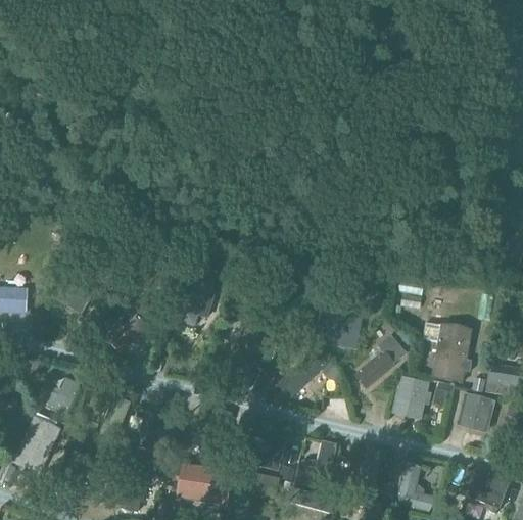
[(502,270),(522,284),(522,250),(517,247),(502,270)]
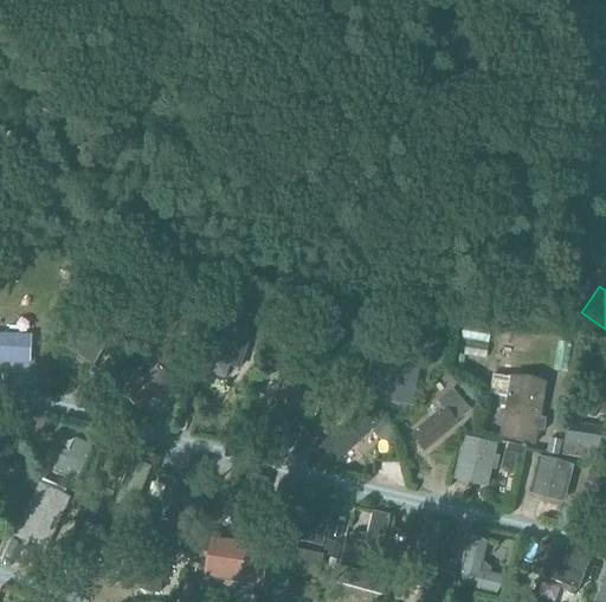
[(66,344),(95,362),(110,337),(81,319),(66,344)]
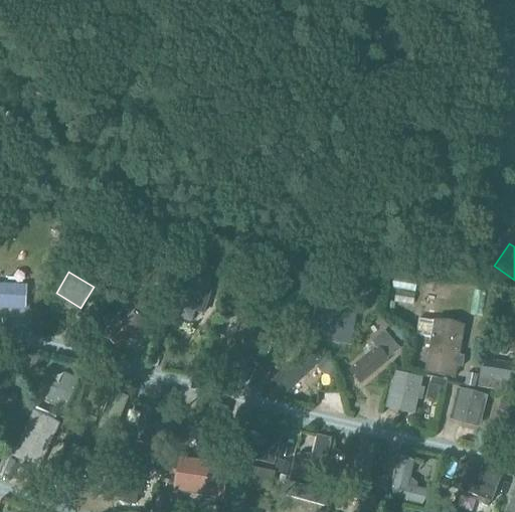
[(176,302),(204,311),(212,283),(185,274),(176,302)]
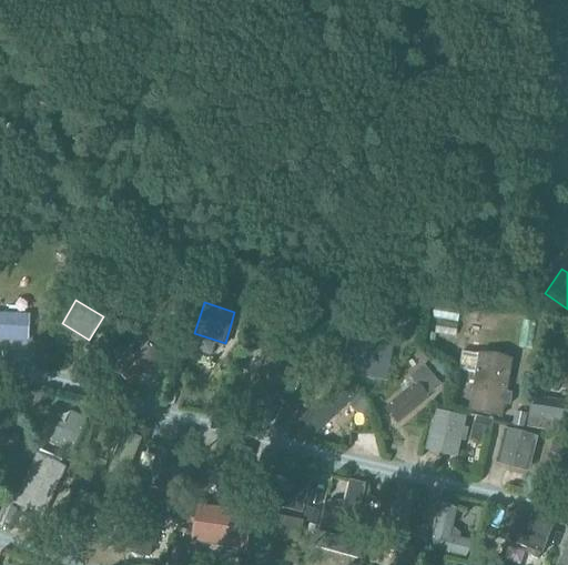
[(0,310),(0,338),(27,340),(27,336),(28,312),(0,310)]
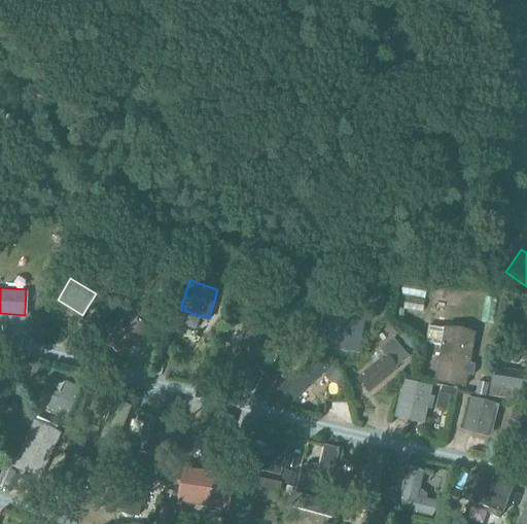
[(358,351),(363,319),(330,313),(327,327),(330,327),(327,345),(358,351)]
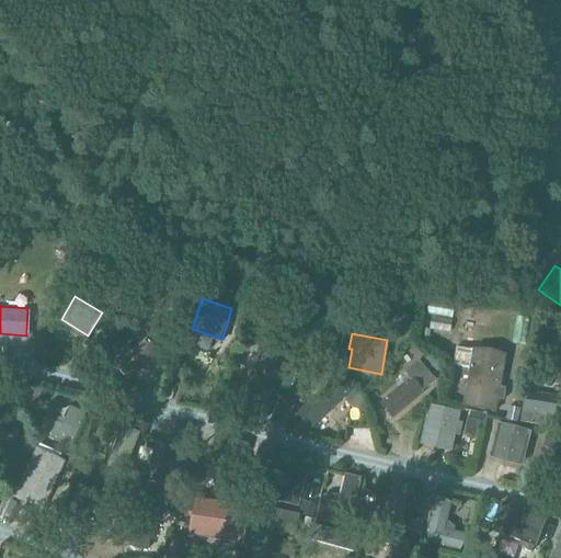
[(157,350),(144,336),(115,363),(128,377),(157,350)]
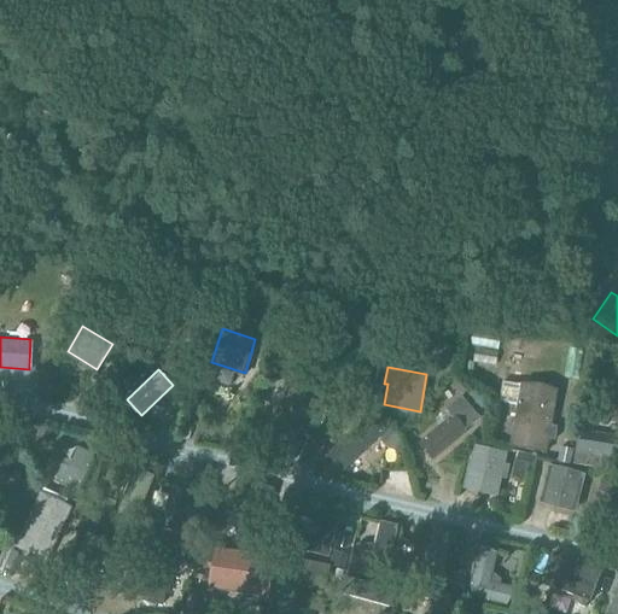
[(319,402),(324,396),(307,380),(301,386),(297,382),(279,404),(286,410),(274,424),(291,438),(320,404),(319,402)]
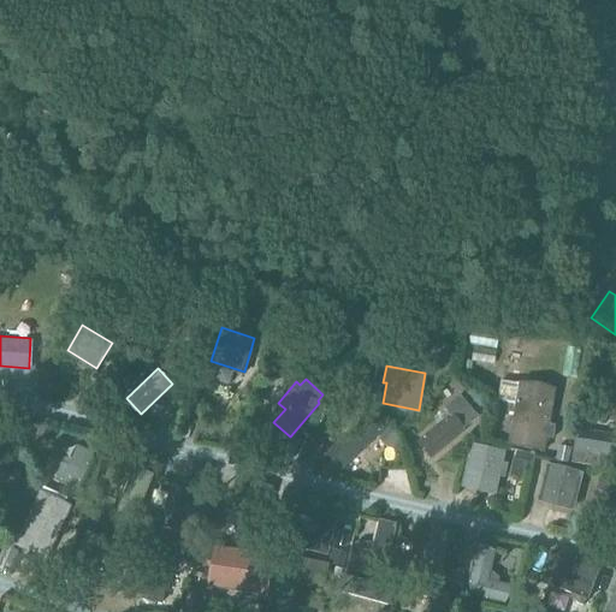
[(544,449),(554,387),(501,379),(498,398),(515,400),(509,444),(544,449)]
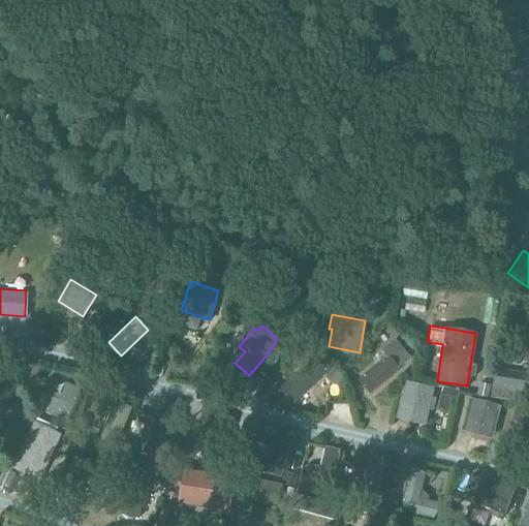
[(281,359),(294,345),(287,338),(275,351),(281,359)]
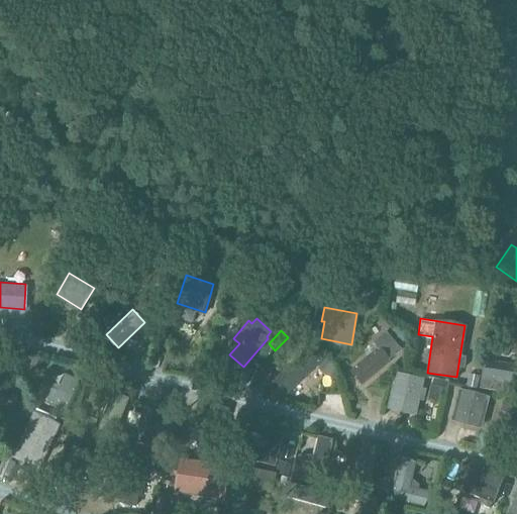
[(362,383),(401,348),(386,330),(374,341),(378,346),(350,371),(362,383)]
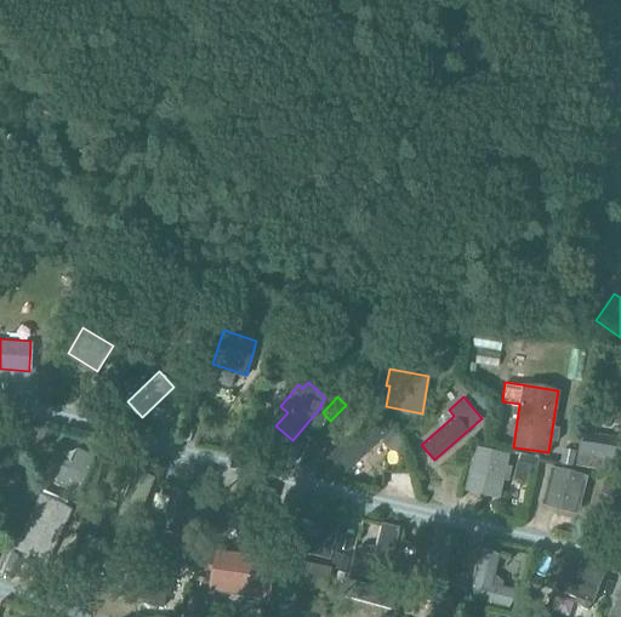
[(372,416),(331,456),(346,472),(387,430),(372,416)]
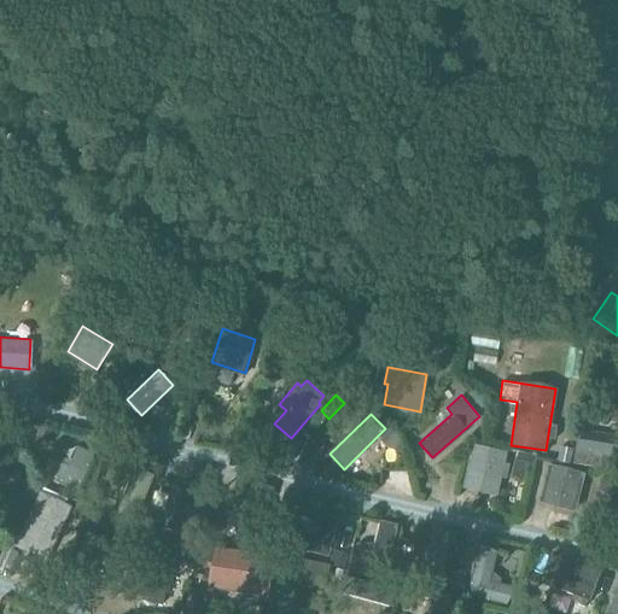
[(617,434),(598,431),(598,427),(579,424),(573,462),(584,463),(584,466),(588,466),(588,463),(613,468),(614,455),(617,454),(617,434)]
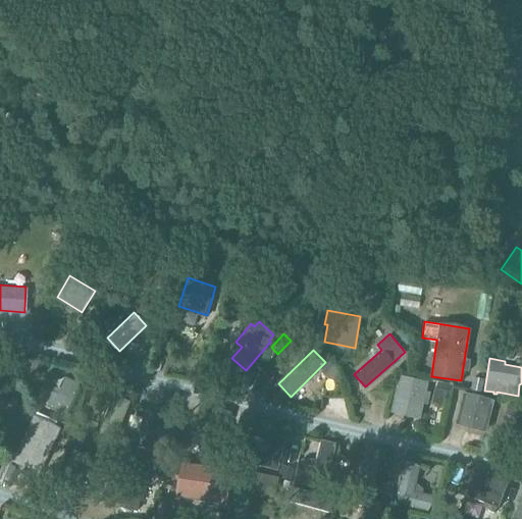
[(0,365),(0,405),(21,396),(5,362),(0,365)]
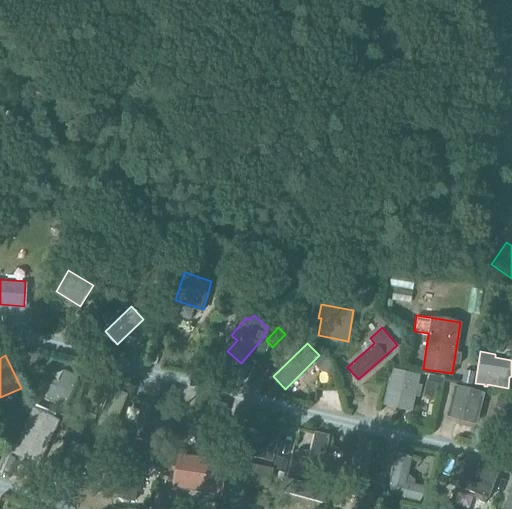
[(384,402),(412,408),(419,374),(392,368),(384,402)]
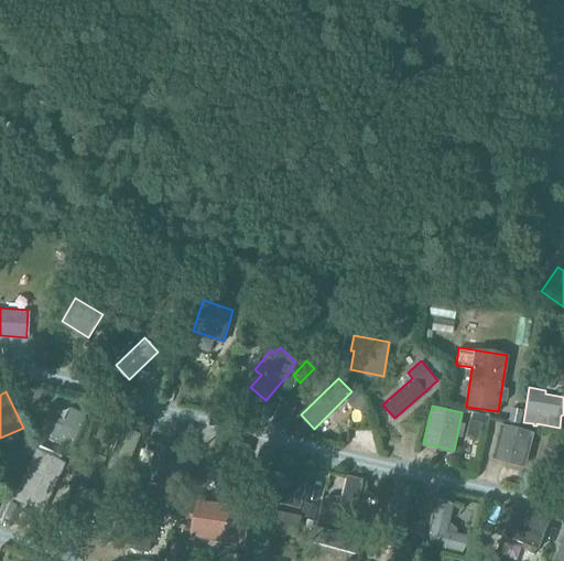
[(72,448),(86,413),(71,408),(64,425),(46,418),(40,433),(72,448)]
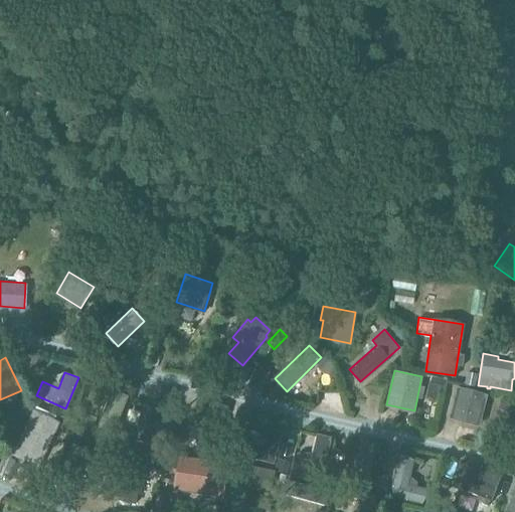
[(451,416),(479,423),(487,394),(458,387),(451,416)]
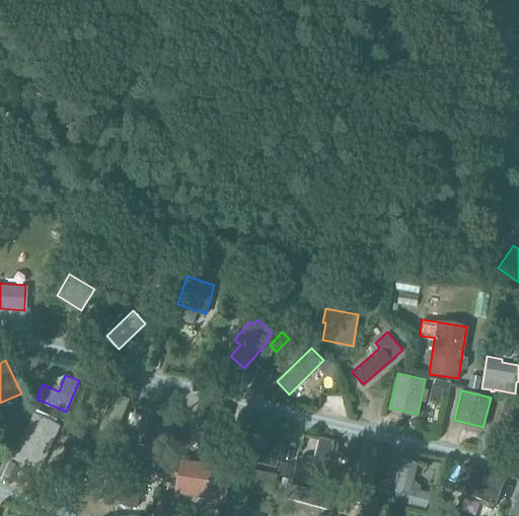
[(113,442),(130,398),(114,392),(96,435),(113,442)]
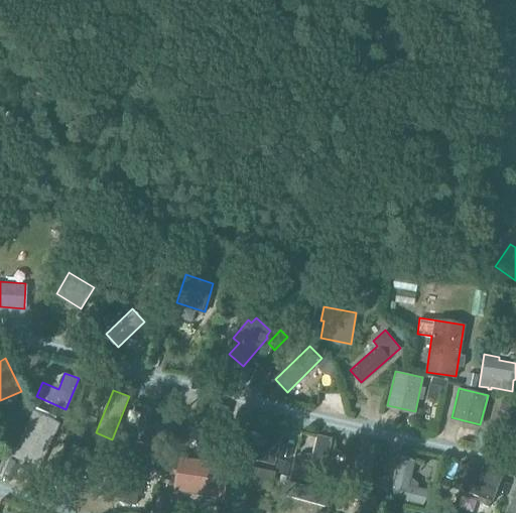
[(234,410),(197,404),(188,439),(224,447),(234,410)]
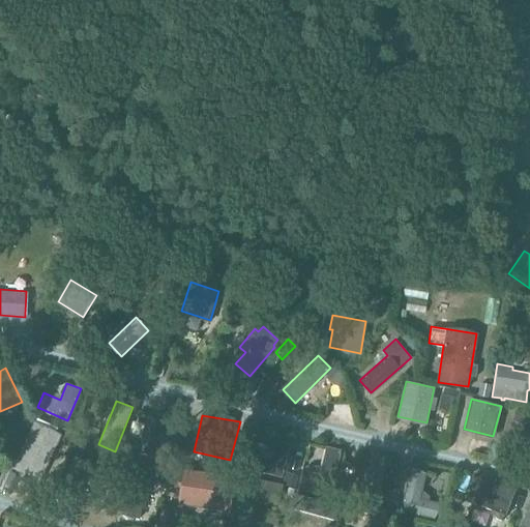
[(13,467),(39,479),(61,434),(34,421),(13,467)]
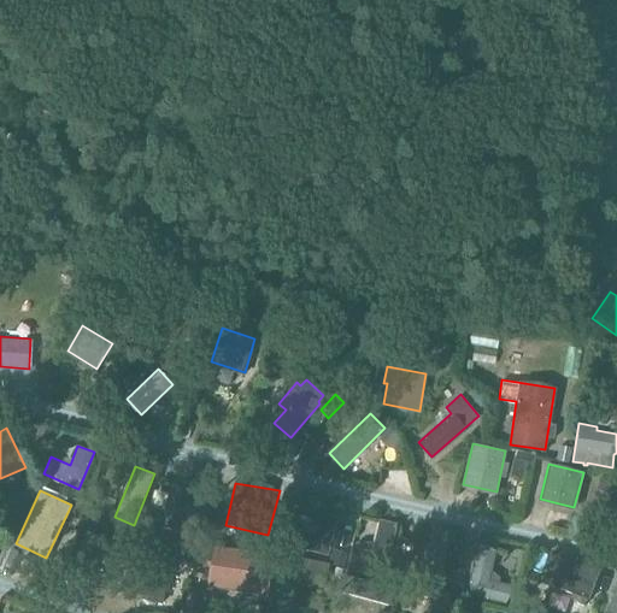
[(168,525),(199,534),(207,500),(177,491),(168,525)]
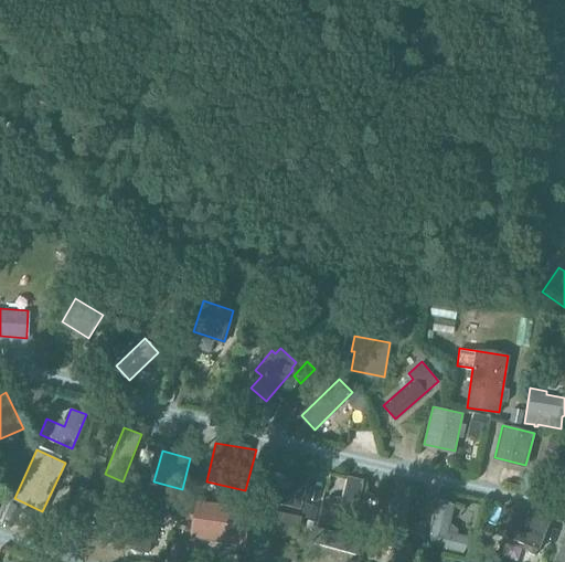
[(260,496),(301,508),(310,475),(295,470),(290,488),(265,480),(260,496)]
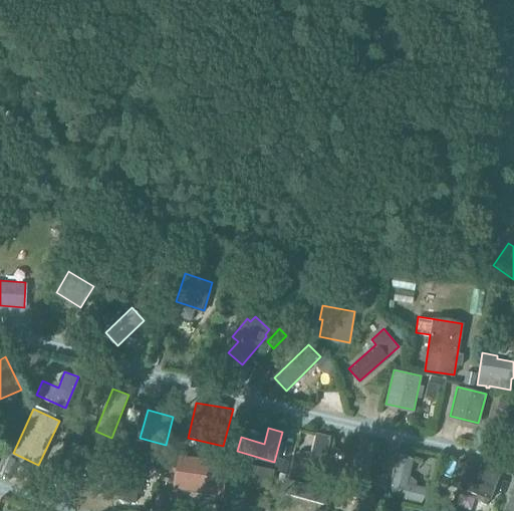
[(331,437),(316,434),(310,459),(293,455),(290,470),(321,478),(331,437)]
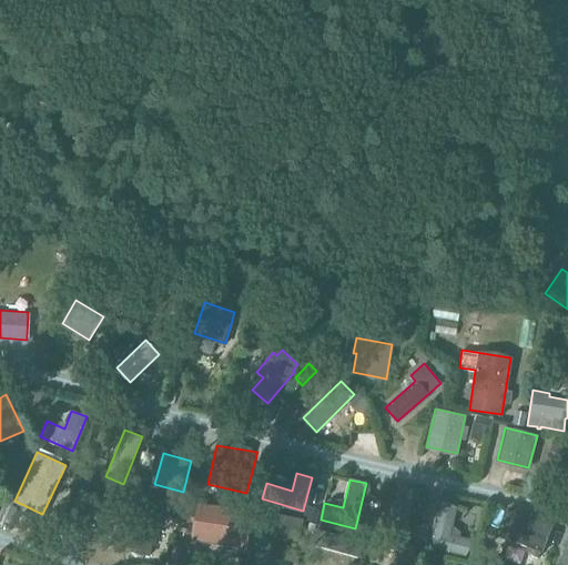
[(416,488),(399,485),(388,532),(405,536),(416,488)]
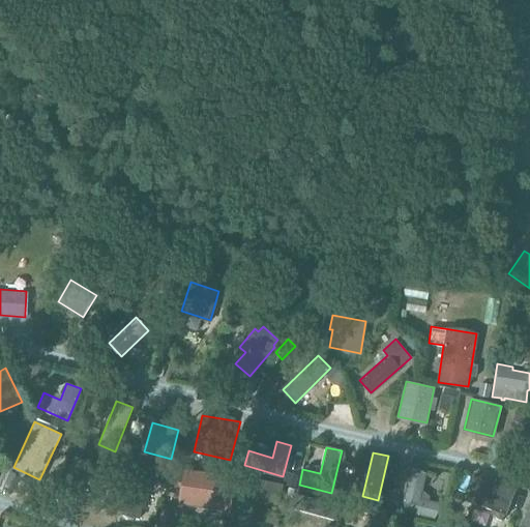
[(90,463),(75,457),(60,496),(75,502),(90,463)]
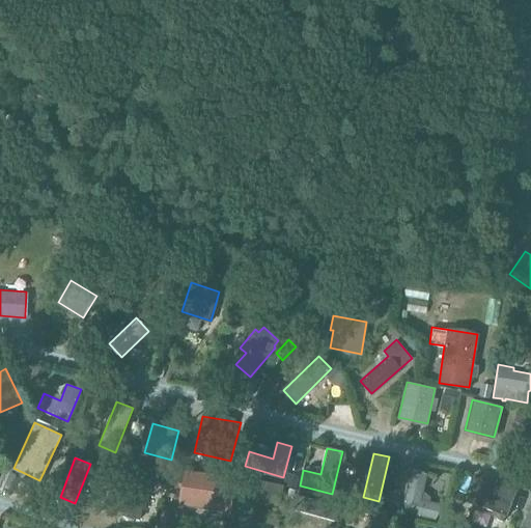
[(122,515),(139,518),(149,473),(133,469),(122,515)]
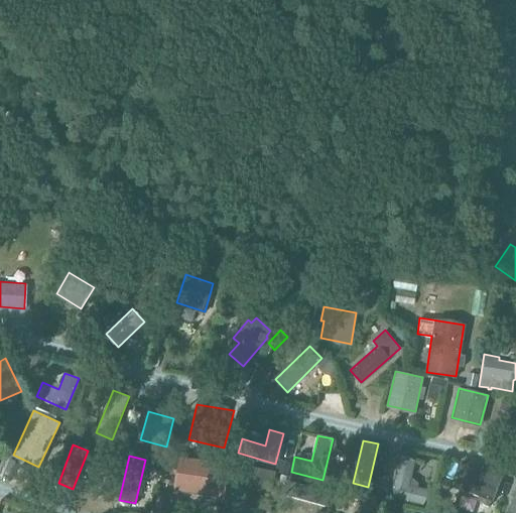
[(175,489),(224,496),(228,465),(179,457),(175,489)]
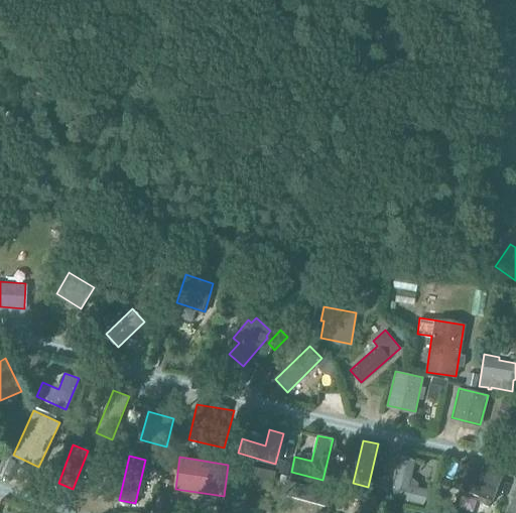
[(391,496),(423,503),(426,489),(408,485),(414,460),(400,457),(391,496)]
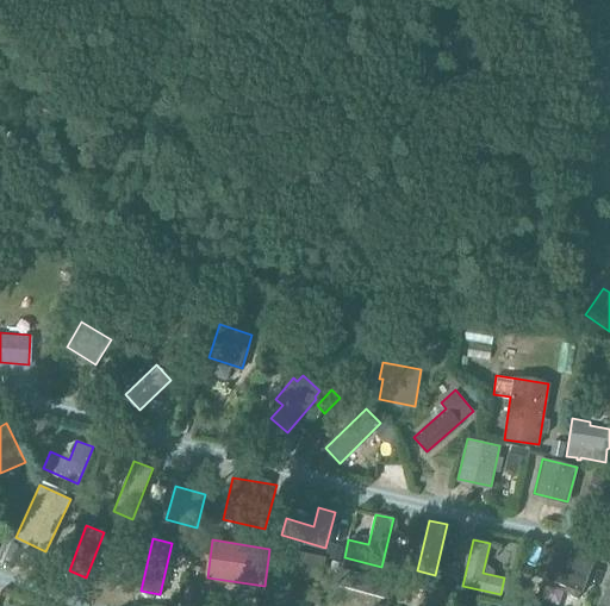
[(545,578),(582,591),(593,558),(558,545),(545,578)]
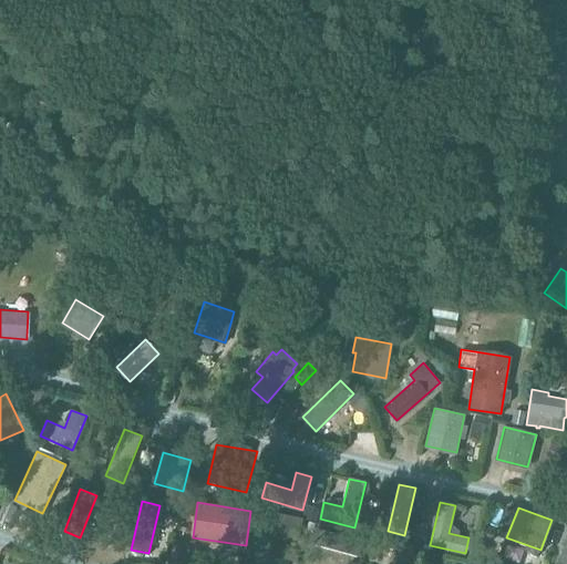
[(297,535),(300,515),(265,509),(255,553),(268,556),(274,530),(297,535)]
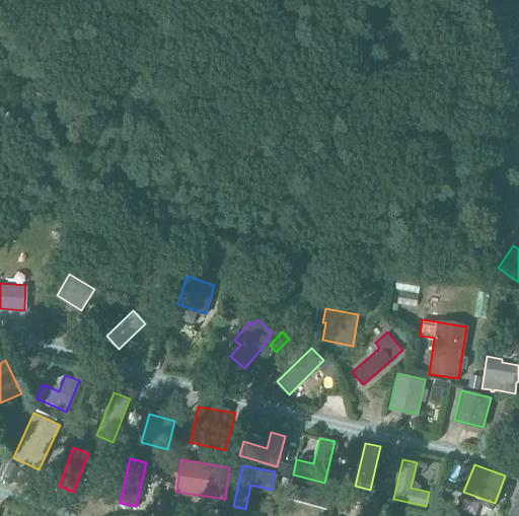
[(289,483),(285,497),(326,509),(330,494),(329,494),(290,483),(289,483)]
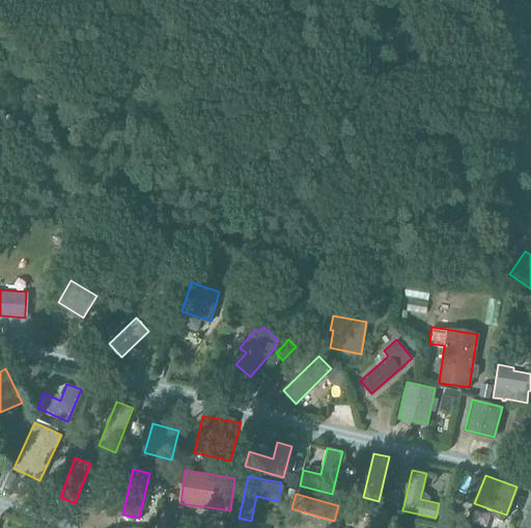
[(530,527),(530,506),(521,527),(530,527)]
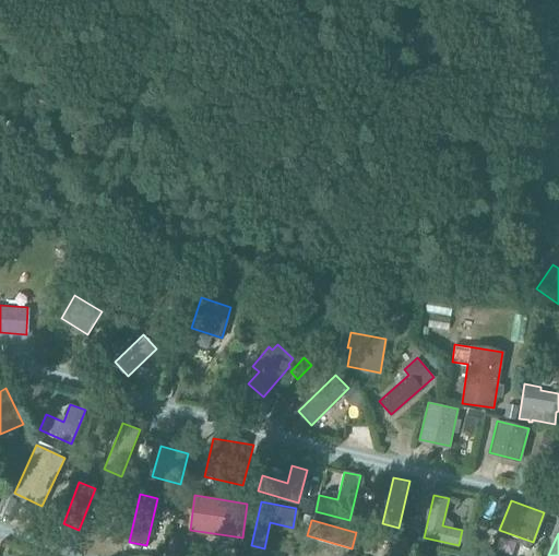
[(390,555),(405,555),(409,540),(394,536),(390,555)]
